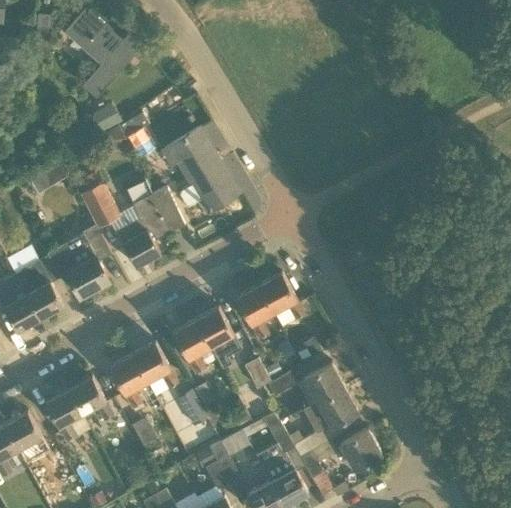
[(96,99),(107,86),(141,48),(127,35),(121,42),(111,33),(112,32),(85,8),(63,33),(100,66),(82,86),(96,99)]
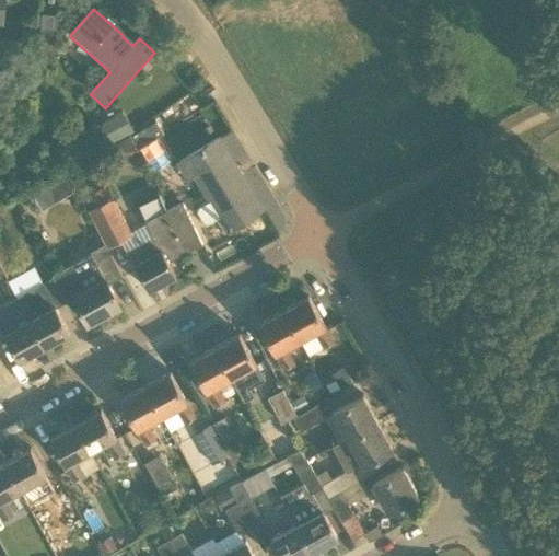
[(53,61),(57,19),(41,16),(36,60),(53,61)]
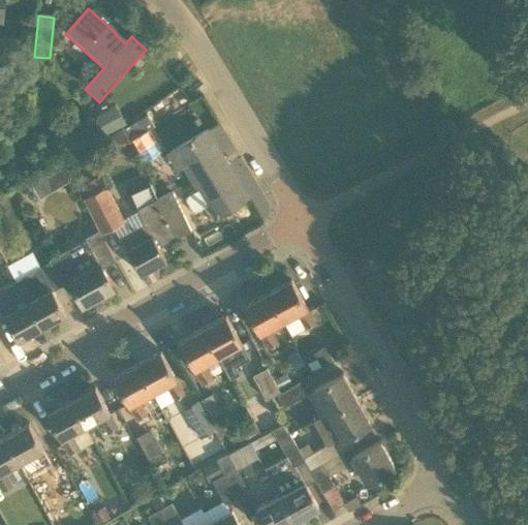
[(147,118),(124,130),(131,142),(153,129),(153,128),(147,118)]
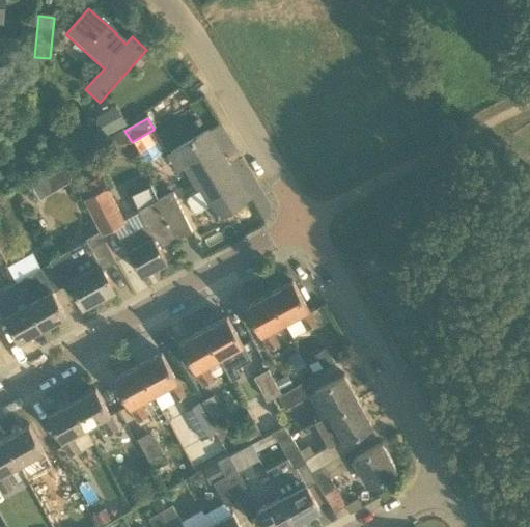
[(205,134),(188,144),(169,156),(178,171),(184,167),(216,220),(247,201),(227,169),(224,171),(220,165),(223,163),(205,134)]
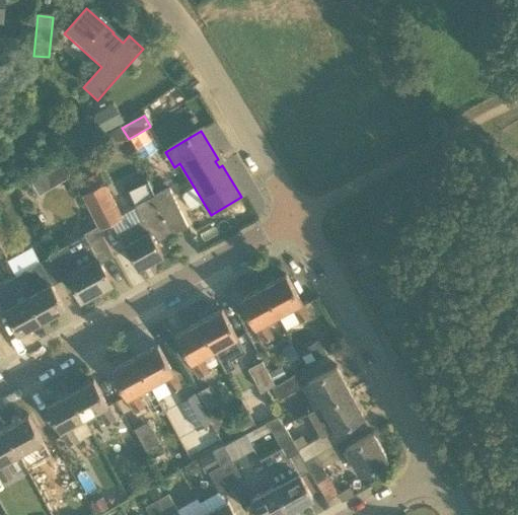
[(41,175),(28,182),(38,198),(50,191),(41,175)]
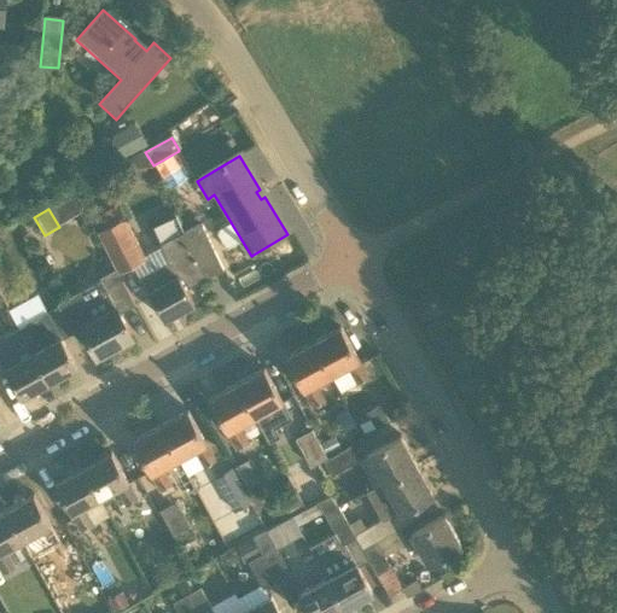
[(97,235),(115,272),(117,275),(144,261),(123,221),(97,235)]
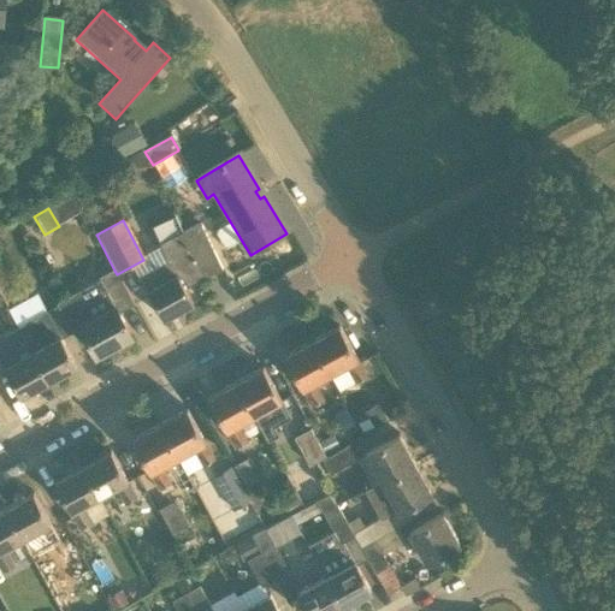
[(203,280),(222,272),(200,226),(182,235),(203,280)]
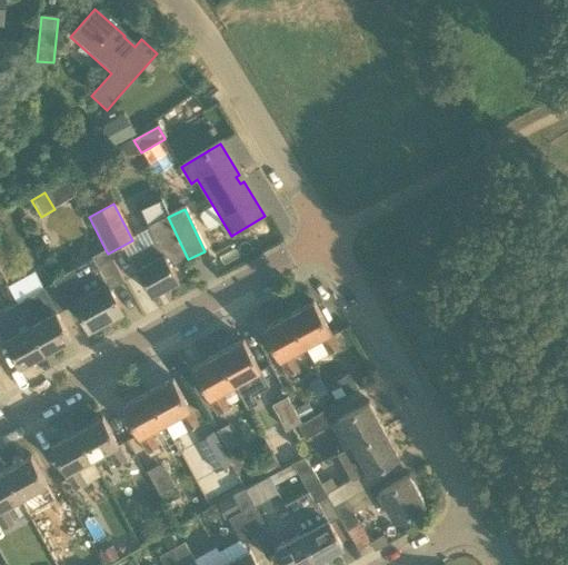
[(170,268),(188,259),(168,217),(147,227),(156,244),(128,258),(136,271),(150,298),(178,283),(170,268)]
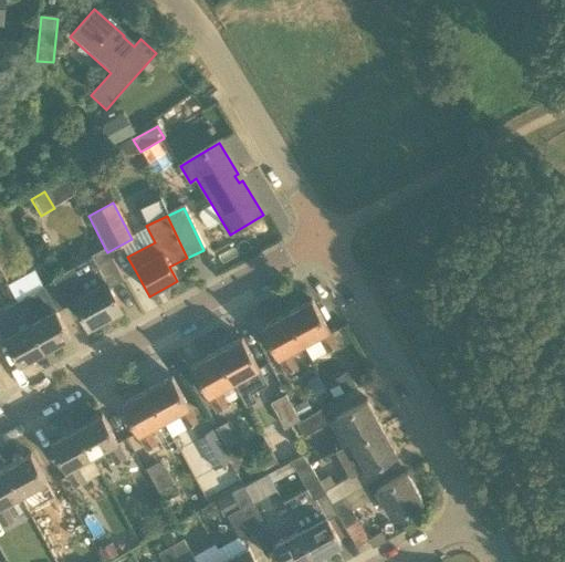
[(107,252),(105,249),(82,261),(86,270),(94,267),(97,271),(77,282),(71,270),(51,281),(65,306),(73,303),(87,330),(121,312),(108,290),(123,282),(107,252)]
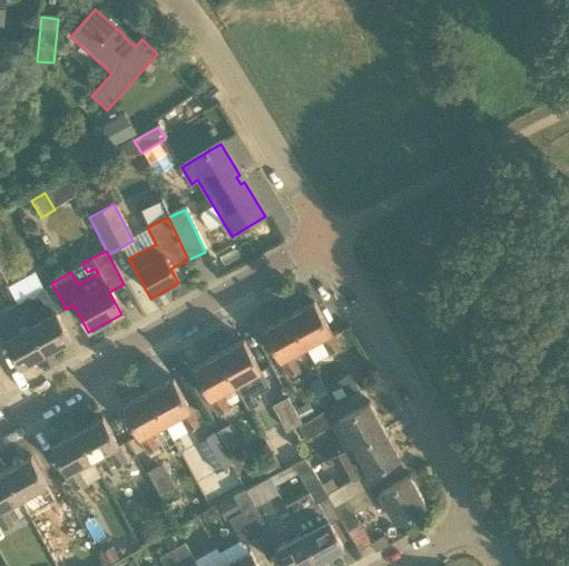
[(70,342),(60,322),(42,291),(17,305),(30,329),(45,355),(70,342)]
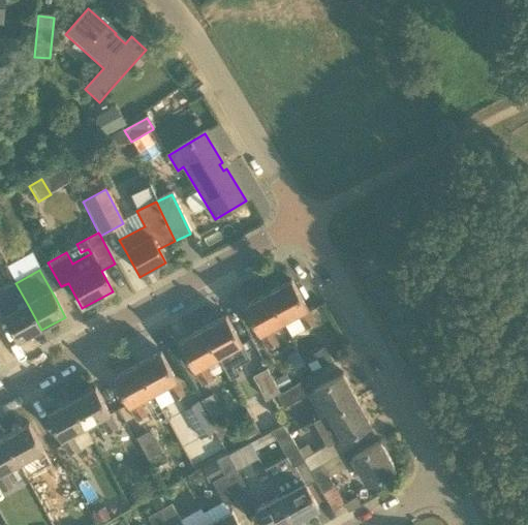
[(296,317),(304,332),(314,326),(290,282),(267,296),(283,325),(296,317)]
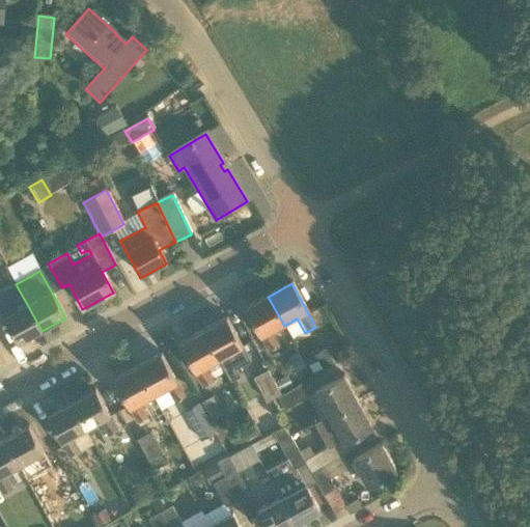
[(271,332),(284,326),(268,297),(245,309),(269,353),(279,348),(271,332)]
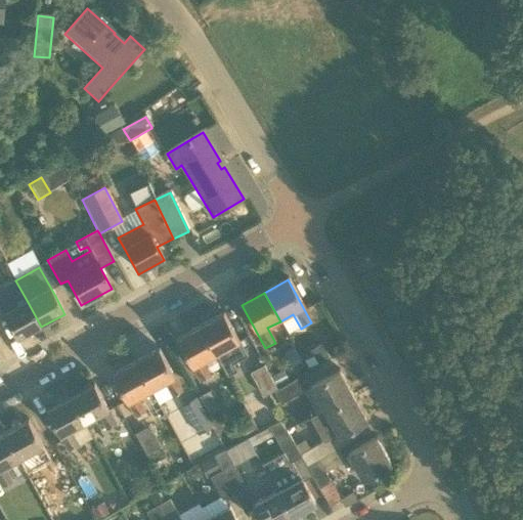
[(41,327),(28,302),(12,310),(4,294),(0,296),(0,310),(16,341),(41,327)]
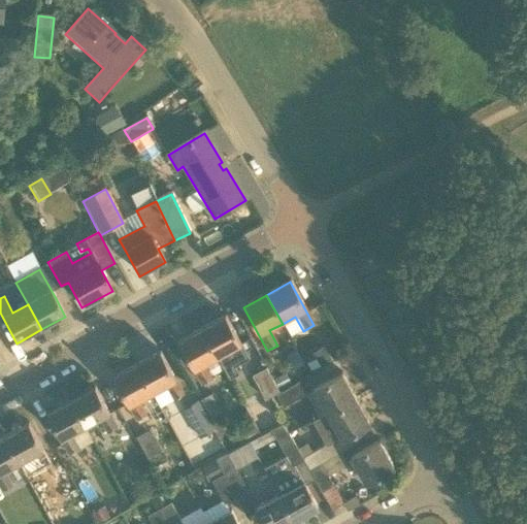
[(248,358),(235,335),(225,318),(201,330),(216,357),(228,350),(236,364),(248,358)]
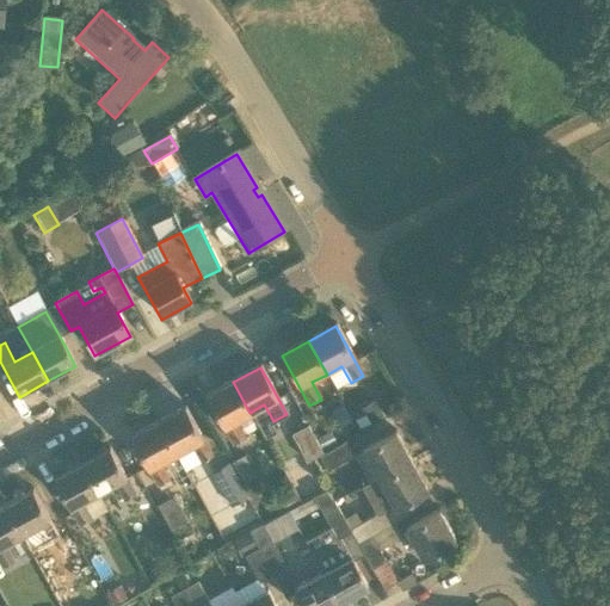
[(235,421),(250,413),(233,382),(205,397),(232,445),(244,438),(235,421)]
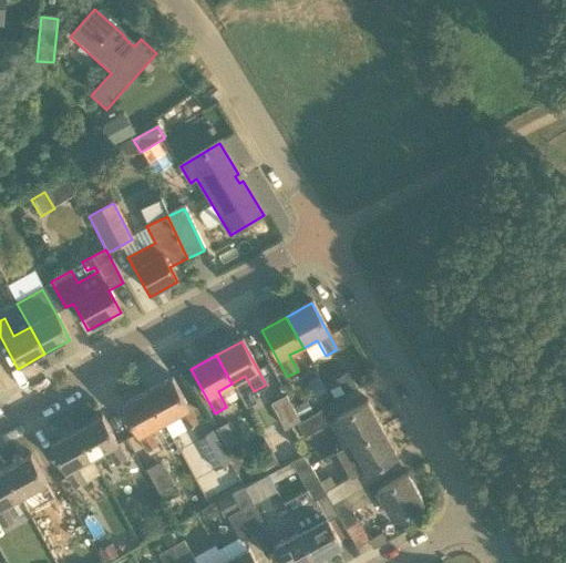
[(195,423),(182,399),(172,379),(146,393),(162,422),(175,415),(184,430),(195,423)]
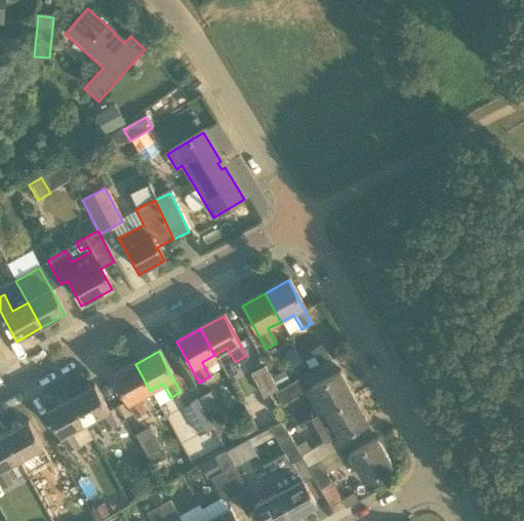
[(137,397),(150,391),(135,364),(112,377),(134,417),(145,411),(137,397)]
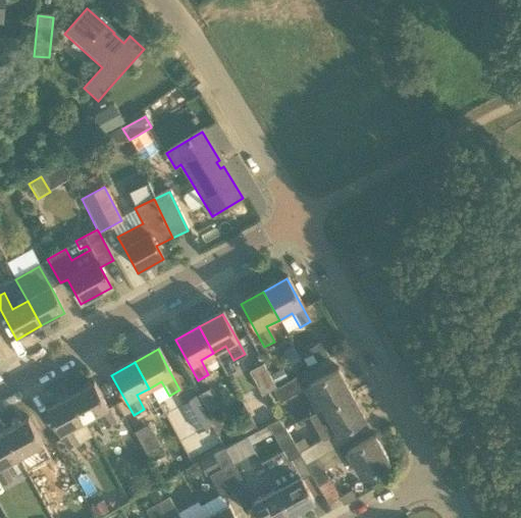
[(272,391),(274,390),(269,379),(261,366),(249,373),(261,397),(272,391)]
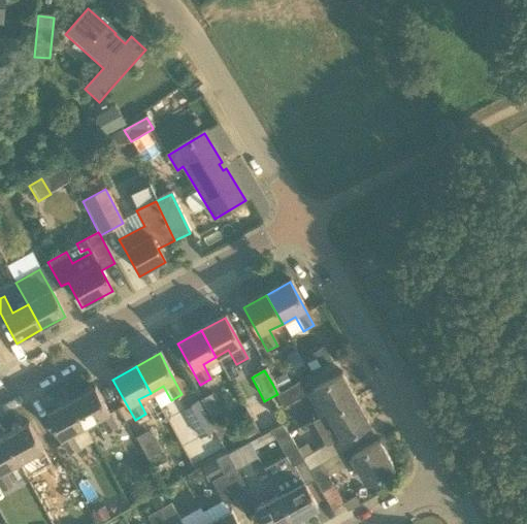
[(326,415),(355,399),(341,374),(313,391),(326,415)]
